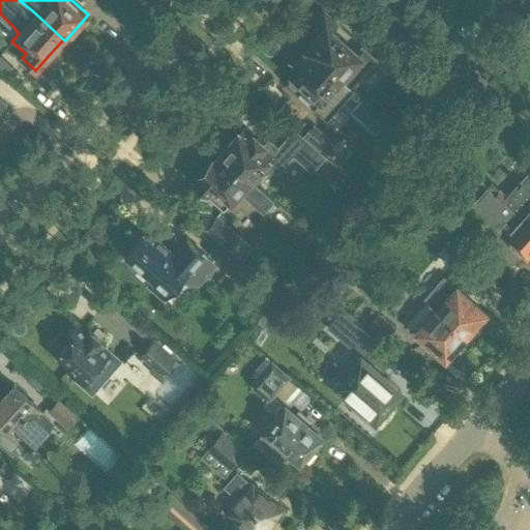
[(529,0),(521,0),(520,2),(526,8),(529,3),(529,0)]
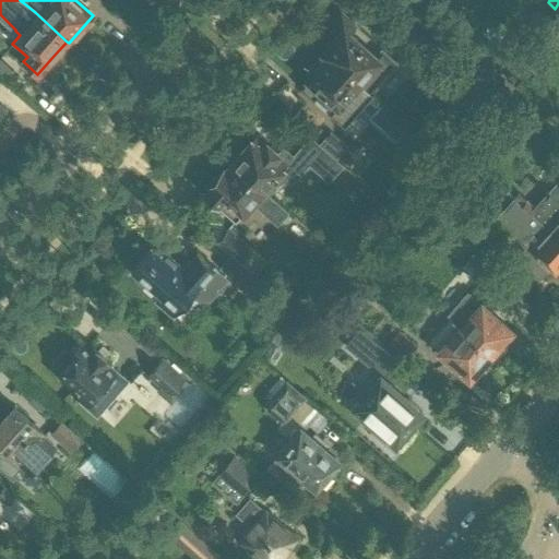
[(340,33),(322,51),(330,58),(355,80),(371,94),(399,63),(381,47),(373,56),(348,33),(355,26),(341,13),(331,25),(340,33)]
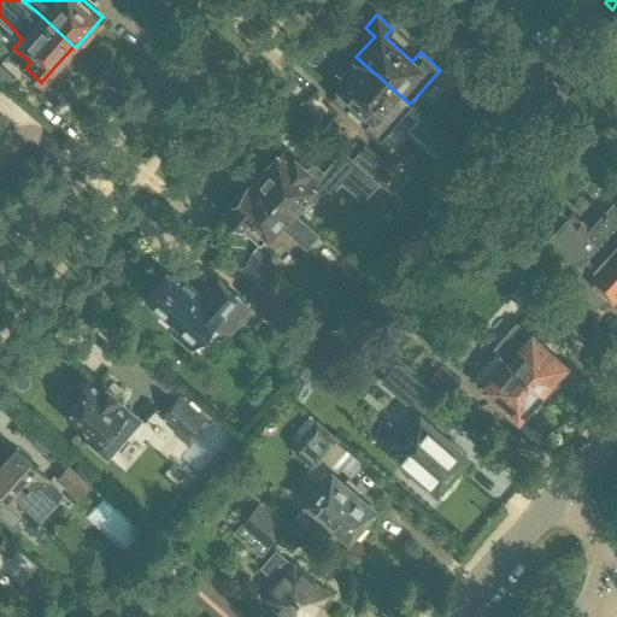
[(16,78),(0,64),(0,81),(7,88),(16,78)]
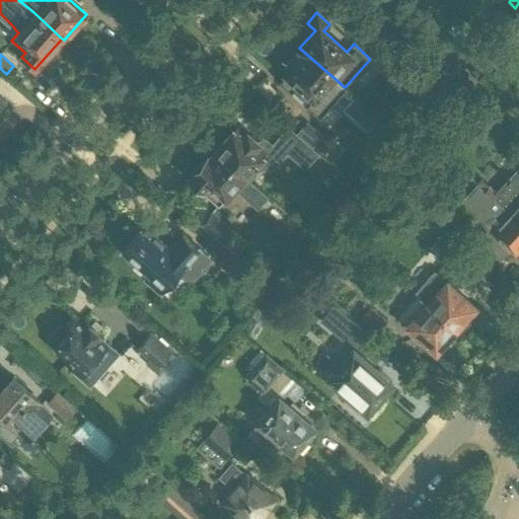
[(280,82),(291,92),(297,85),(312,99),(307,105),(319,118),(346,88),(345,87),(329,74),(306,54),(280,82)]
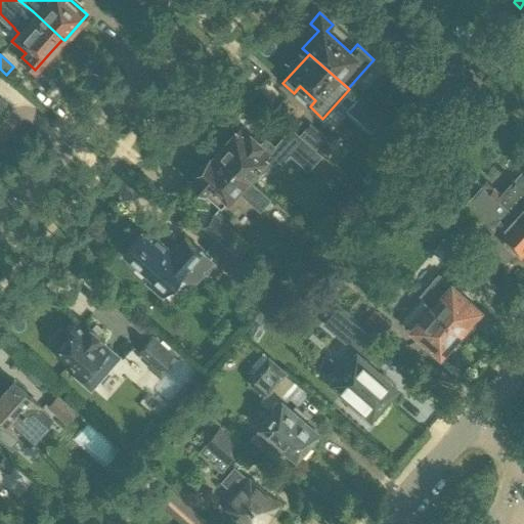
[(484,62),(491,70),(498,62),(490,55),(484,62)]
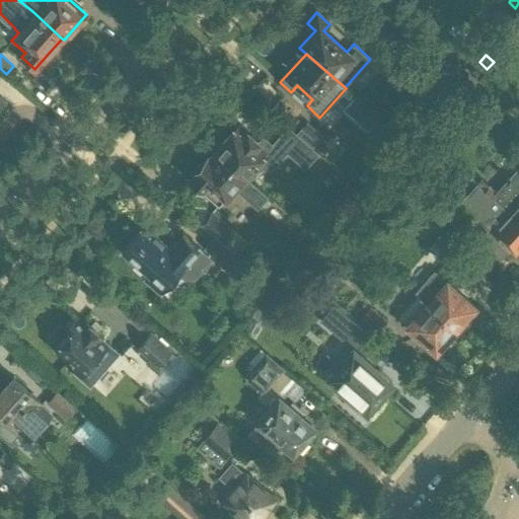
[(296,133),(326,159),(339,145),(308,119),(296,133)]
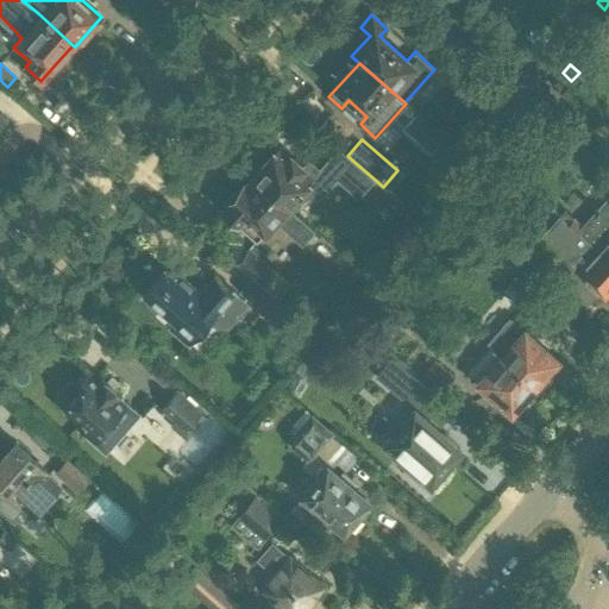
[(276,150),(251,177),(286,208),(287,209),(299,195),(301,196),(307,199),(314,199),(320,196),(336,180),(357,199),(372,182),(338,150),(321,169),(309,158),(301,168),(289,157),(287,161),(276,150)]
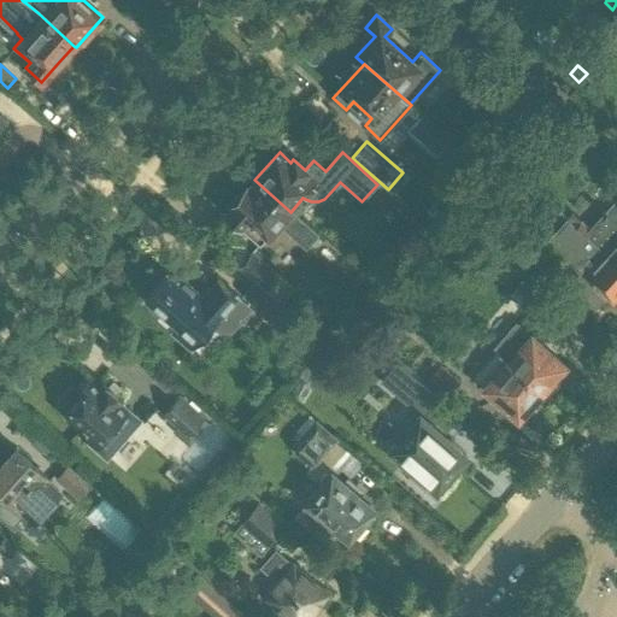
[(317,235),(291,212),(289,211),(254,180),(247,188),(245,186),(229,203),(233,205),(223,215),(258,246),(266,236),(268,238),(278,225),(305,248),(317,235)]
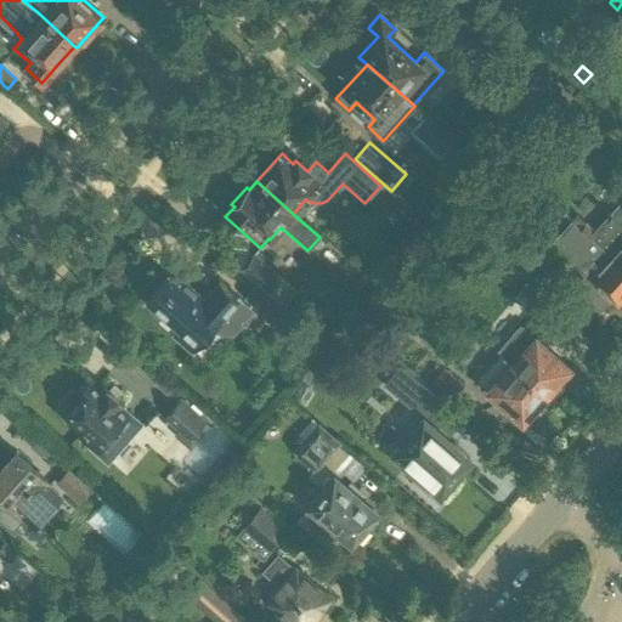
[(597,233),(592,238),(608,253),(609,254),(621,265),(621,203),(597,233)]
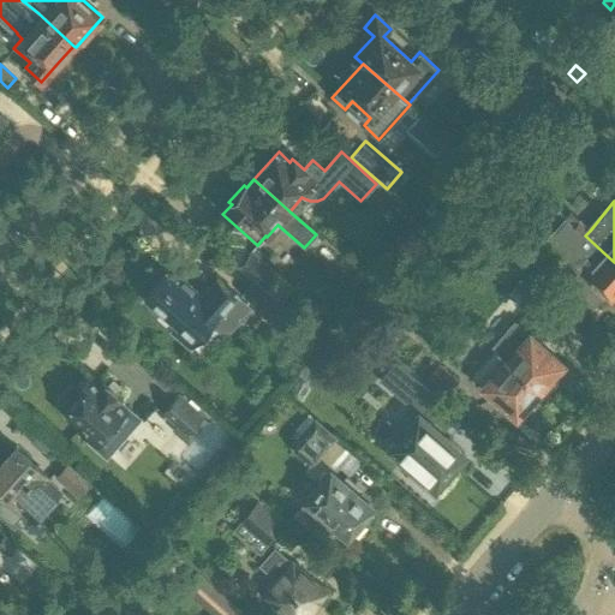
[(454,231),(464,219),(453,210),(442,221),(454,231)]
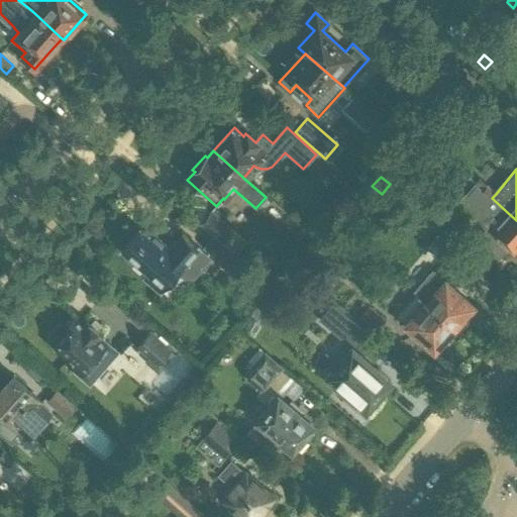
[(358,188),(347,180),(339,191),(349,199),(358,188)]
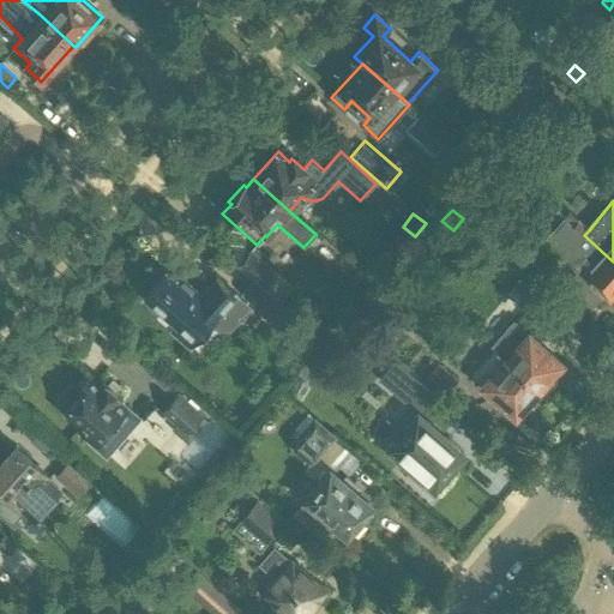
[(585,313),(603,293),(612,300),(613,296),(613,262),(601,251),(600,250),(584,235),(573,226),(564,217),(542,240),(577,272),(560,290),(585,313)]
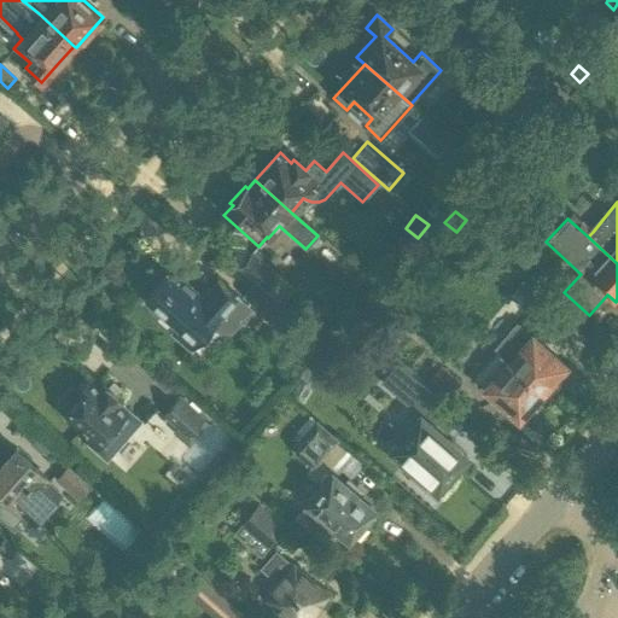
[(588,237),(593,232),(582,222),(577,227),(588,237)]
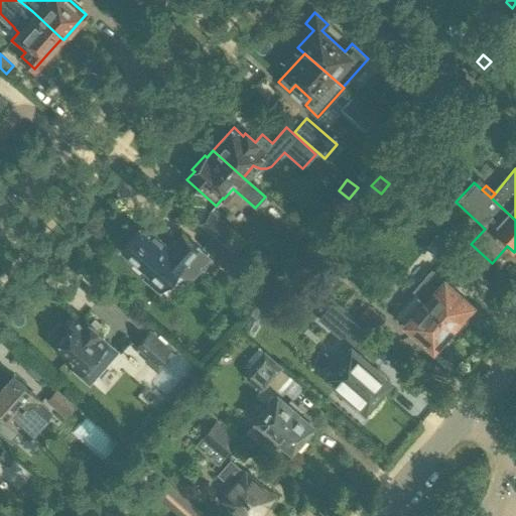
[(200,223),(214,235),(224,243),(235,229),(212,210),(200,223)]
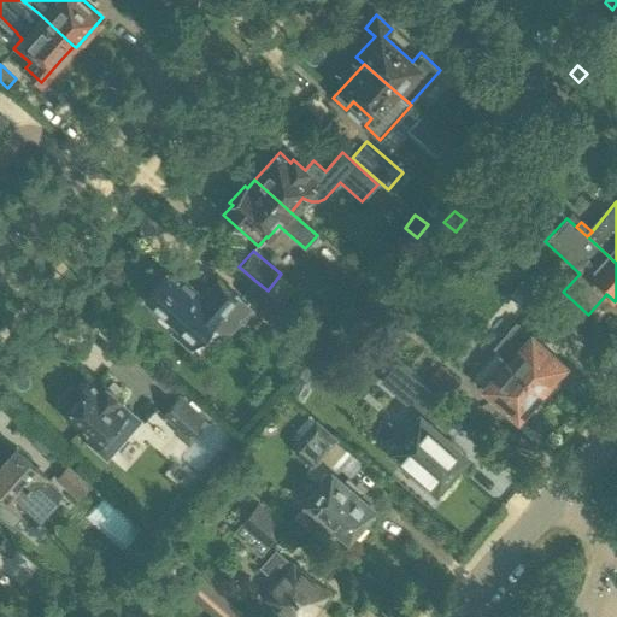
[(146,298),(176,325),(170,331),(191,348),(212,325),(221,333),(231,331),(241,321),(244,323),(253,310),(235,293),(233,295),(218,283),(203,301),(172,275),(169,278),(165,275),(146,298)]
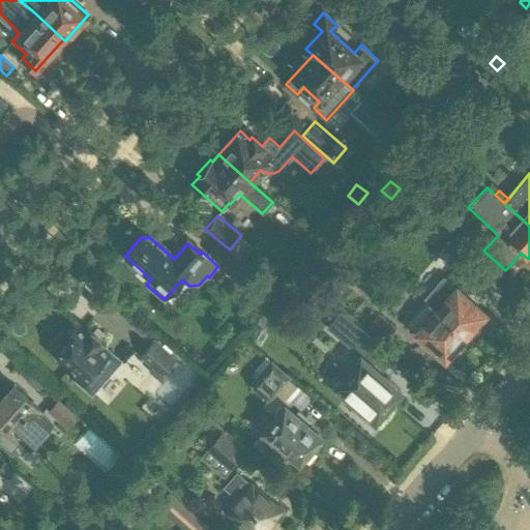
[(436,253),(465,277),(477,263),(449,238),(436,253)]
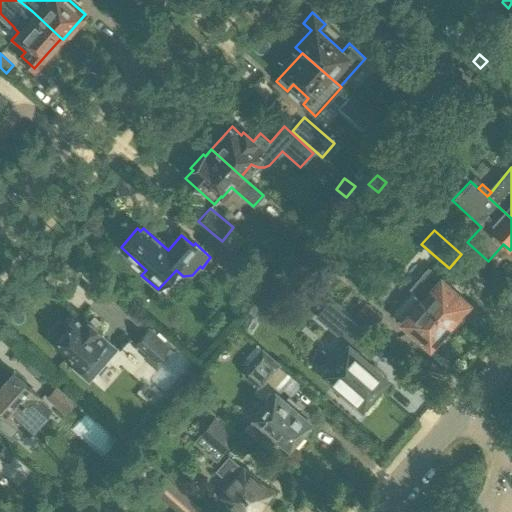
[(222,241),(212,233),(201,245),(224,265),(235,253),(222,241)]
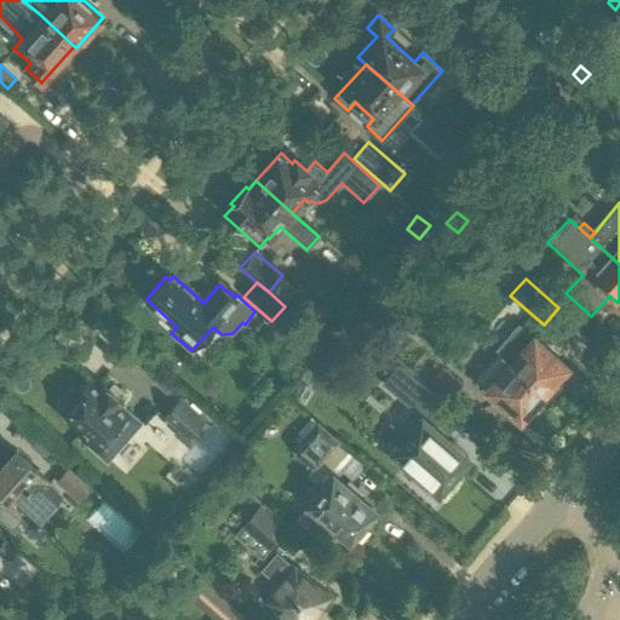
[(501,352),(499,355),(544,392),(567,366),(557,359),(558,357),(544,344),(518,322),(495,348),(501,352)]
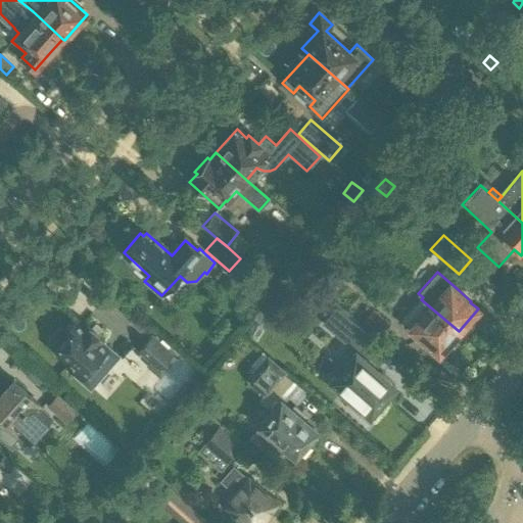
[(402,320),(412,327),(410,329),(419,335),(418,337),(429,347),(431,346),(439,353),(459,331),(421,299),(402,320)]
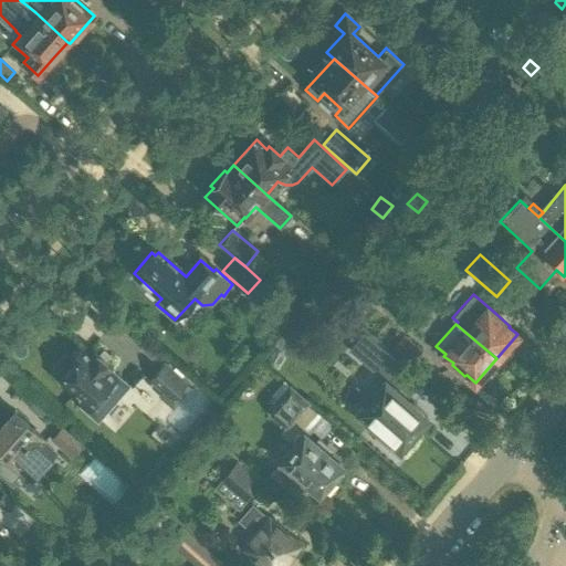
[(391,348),(408,363),(411,359),(413,360),(422,350),(404,334),(391,348)]
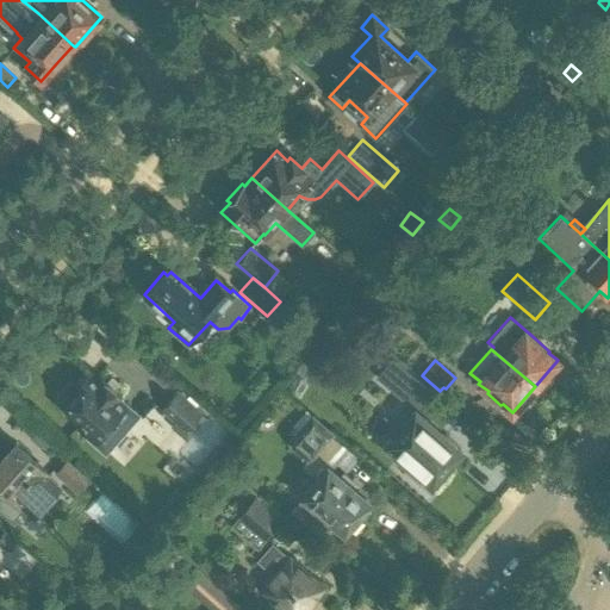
[(95,380),(86,372),(74,386),(72,385),(67,385),(56,398),(56,404),(79,423),(76,427),(80,430),(79,431),(105,454),(137,416),(118,399),(120,396),(113,390),(116,387),(107,380),(105,383),(98,377),(95,380)]
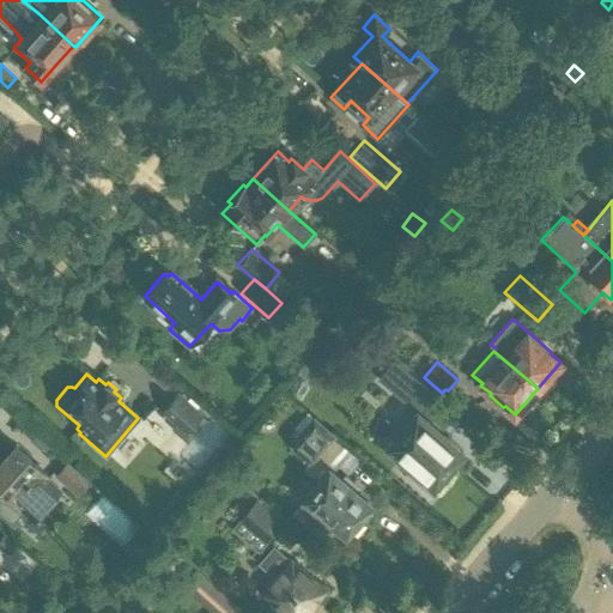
[(204,412),(178,390),(161,411),(187,434),(204,412)]
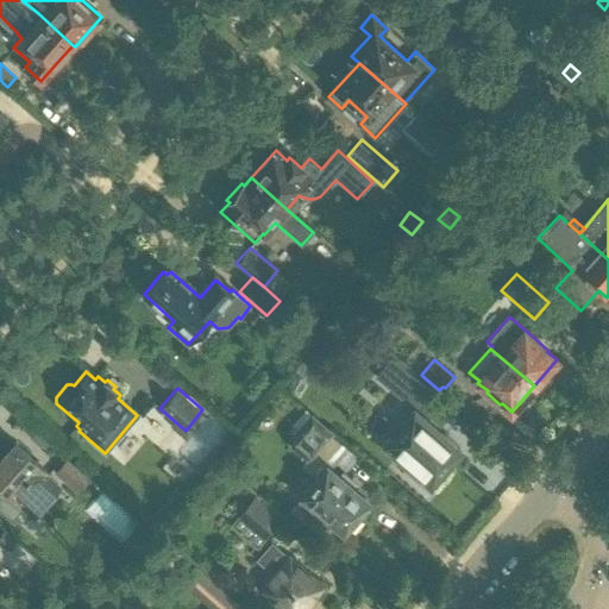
[(422,476),(441,453),(439,451),(450,439),(405,400),(375,433),(397,453),(393,458),(412,475),(416,470),(422,476)]
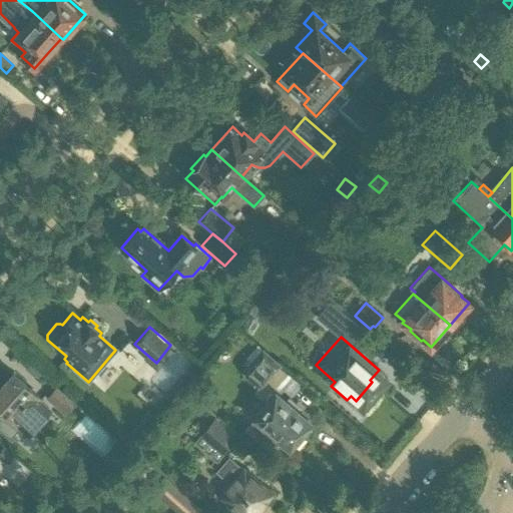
[(288,447),(309,423),(275,394),(277,392),(266,383),(282,364),(258,344),(246,358),(250,361),(241,371),(259,386),(254,392),(267,403),(254,418),(255,418),(245,429),(270,450),(280,439),(288,447)]
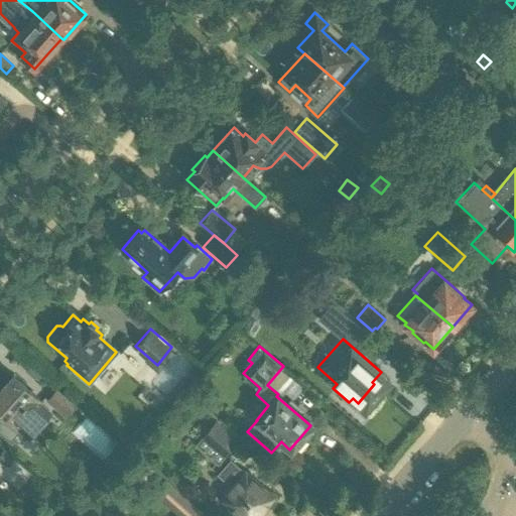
[(29,437),(52,411),(12,376),(0,389),(0,412),(8,420),(18,429),(19,428),(29,437)]
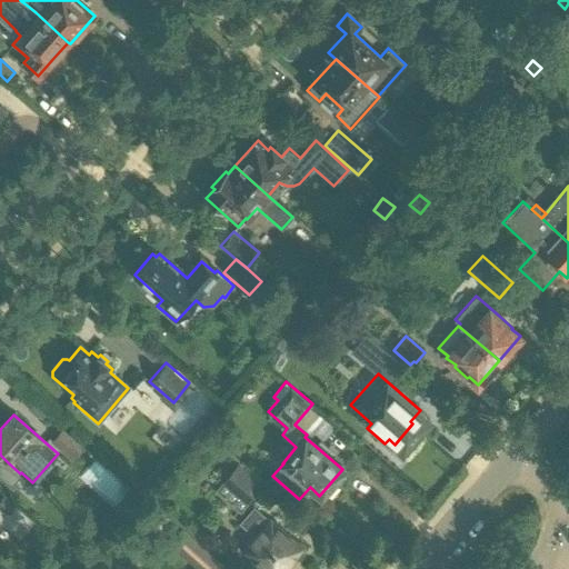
[(60,431),(52,441),(73,460),(81,450),(60,431)]
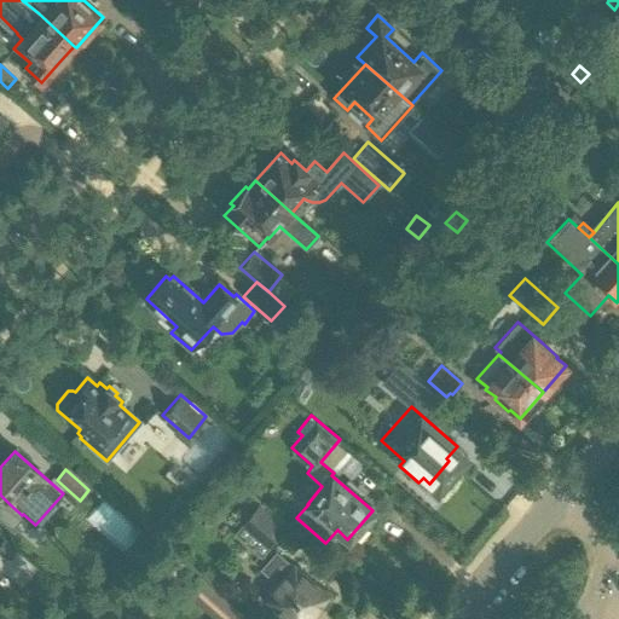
[(255,505),(239,524),(268,549),(284,530),(255,505)]
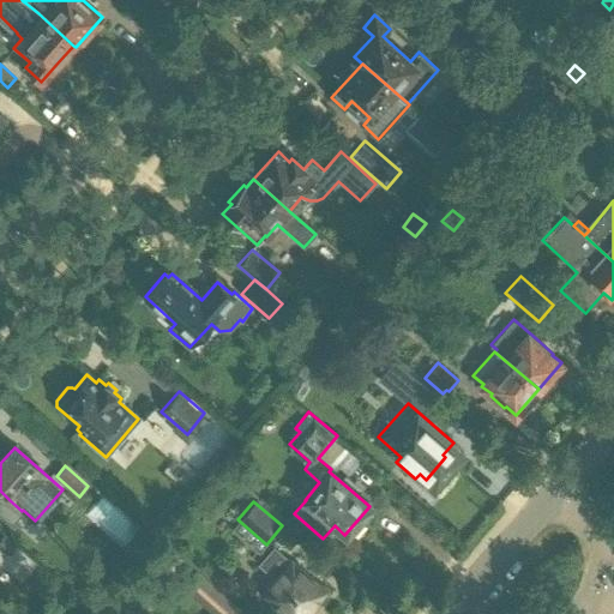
[(0,537),(0,569),(4,565),(22,582),(37,564),(2,534),(0,537)]
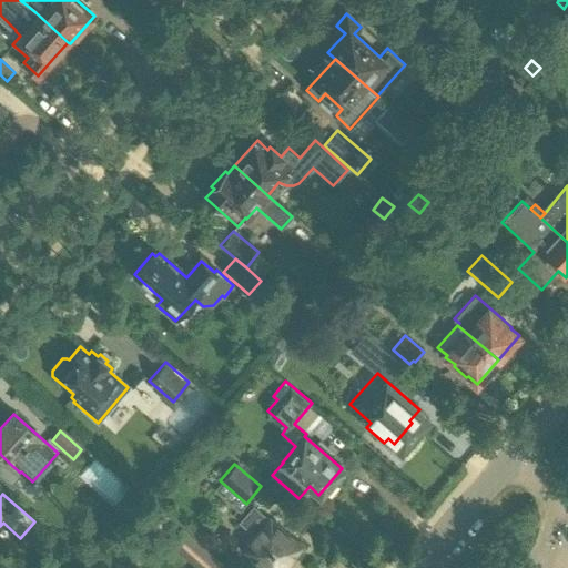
[(279,567),(293,553),(291,551),(296,546),(285,536),(286,534),(269,518),(254,505),(240,521),(256,536),(245,549),(267,567),(276,567),(277,567),(279,567)]
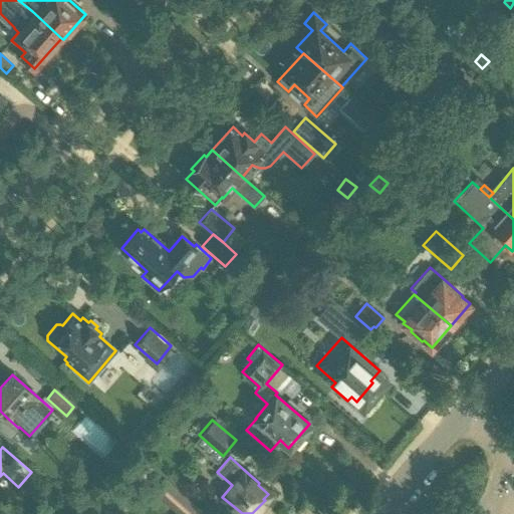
[(196,513),(202,508),(167,478),(154,492),(178,513),(196,513)]
